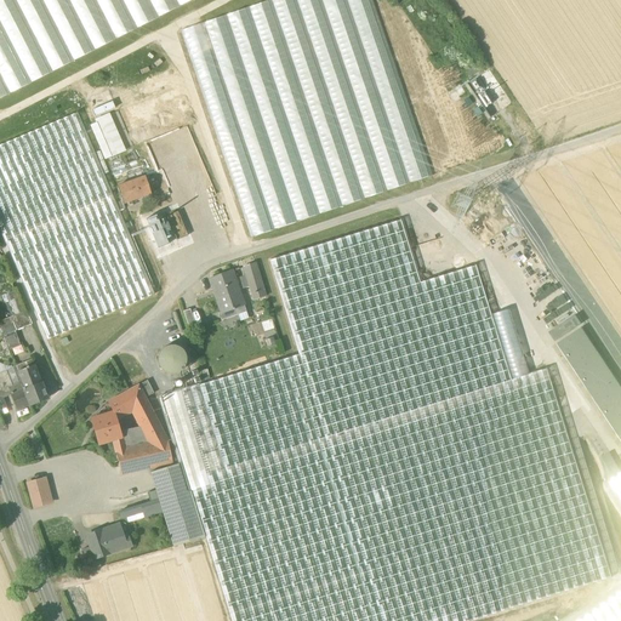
[(0,0),(0,97),(191,0),(0,0)]
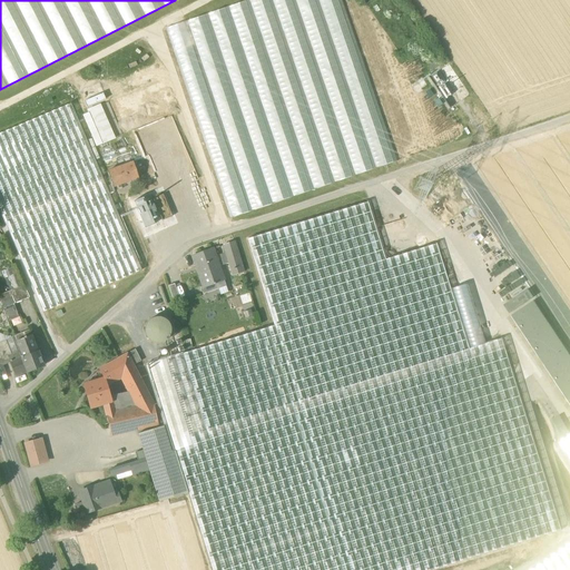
[(247,0),(166,28),(231,216),(396,160),(342,0),(247,0)]
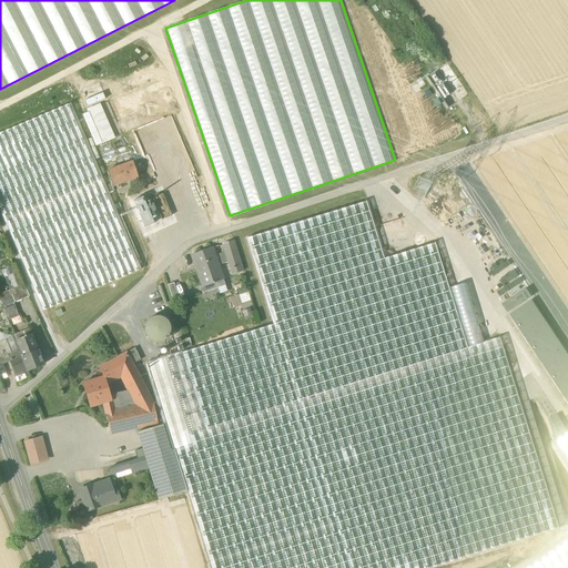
[(436,60),(425,67),(429,72),(439,64),(436,60)]
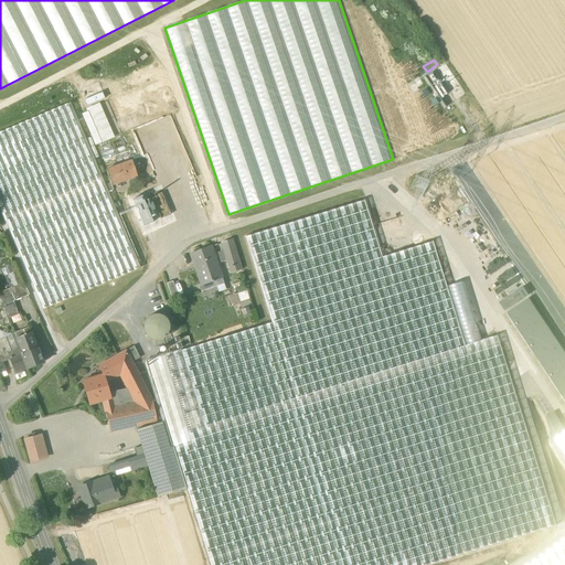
[(458,88),(444,65),(438,70),(452,92),(458,88)]
